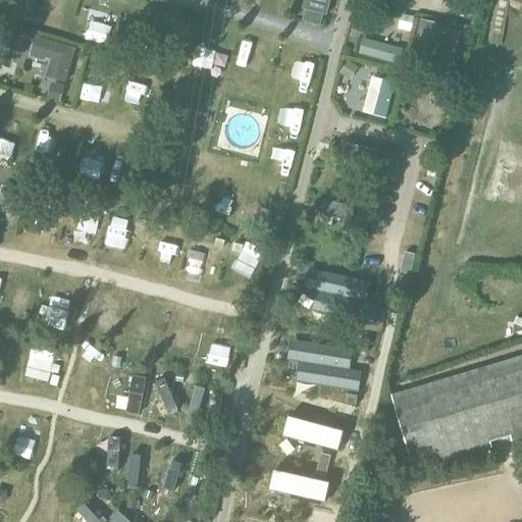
[(329,0),(306,0),(305,9),(326,15),(329,0)]
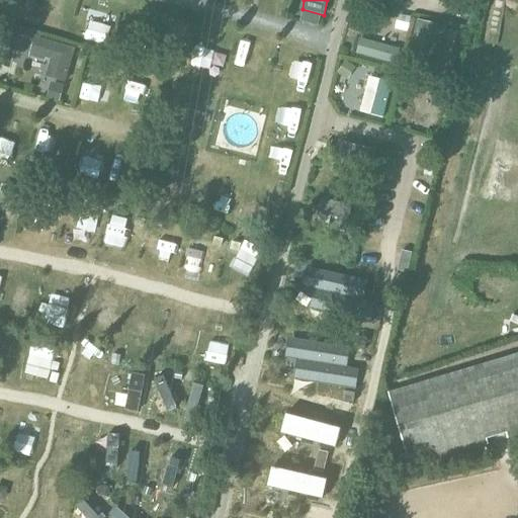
[(408,31),(411,18),(411,17),(405,16),(399,14),(396,28),(408,31)]
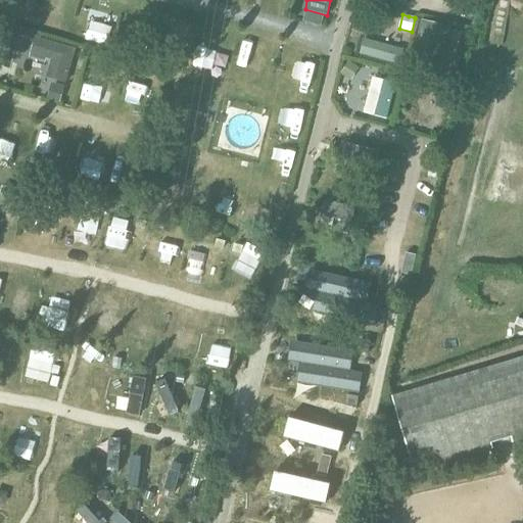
[(422,20),(411,66),(439,74),(450,28),(422,20)]
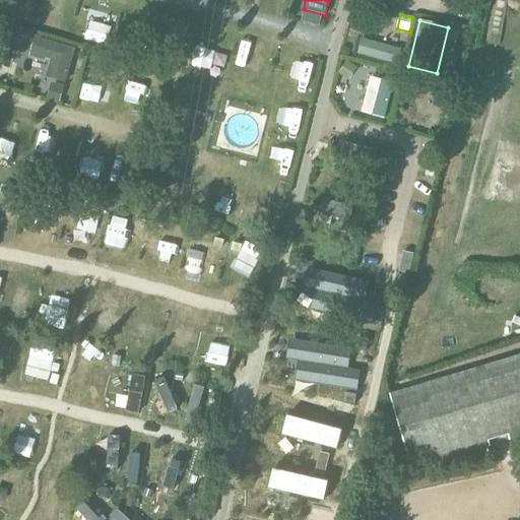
[(75,49),(38,39),(33,56),(56,62),(51,77),(66,81),(75,49)]
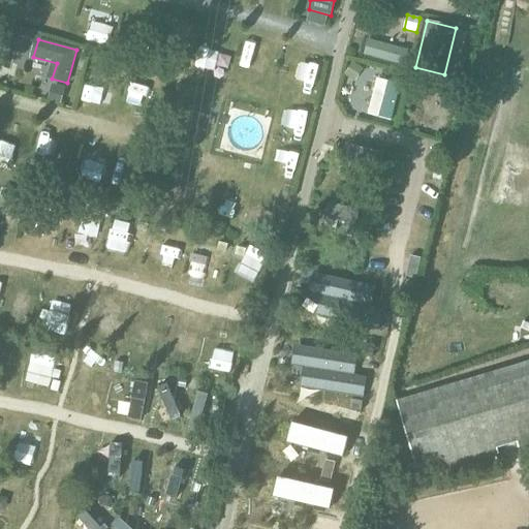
[(368,39),(364,55),(404,66),(408,51),(368,39)]
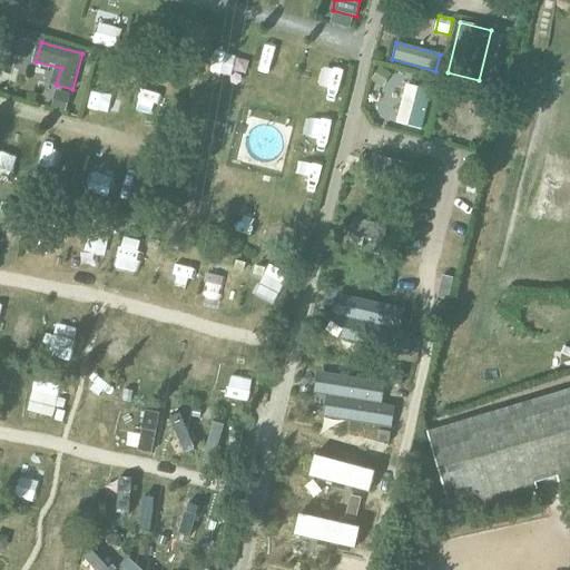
[(391,76),(381,68),(373,80),(382,87),(391,76)]
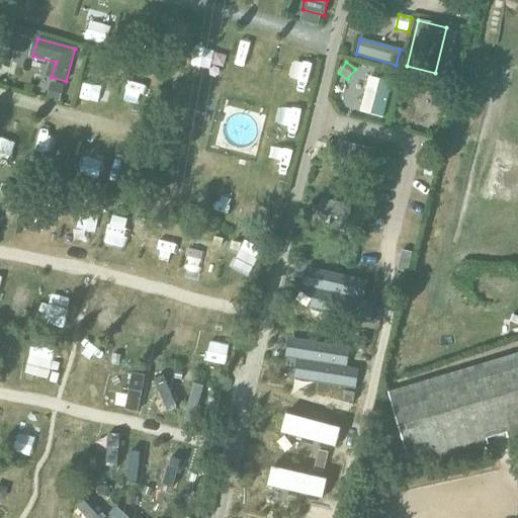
[(461,71),(449,68),(444,84),(456,88),(461,71)]
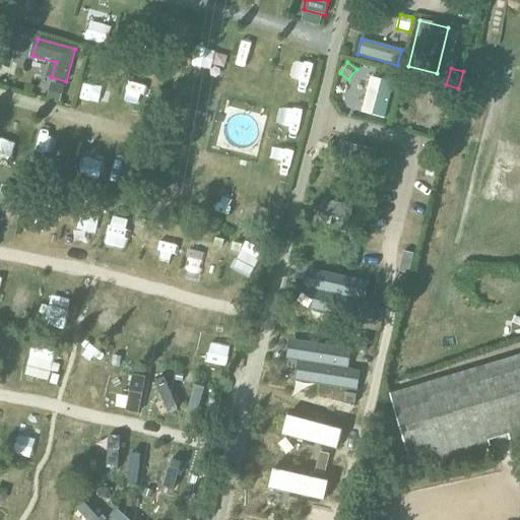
[(393,83),(371,78),(363,113),(385,118),(393,83)]
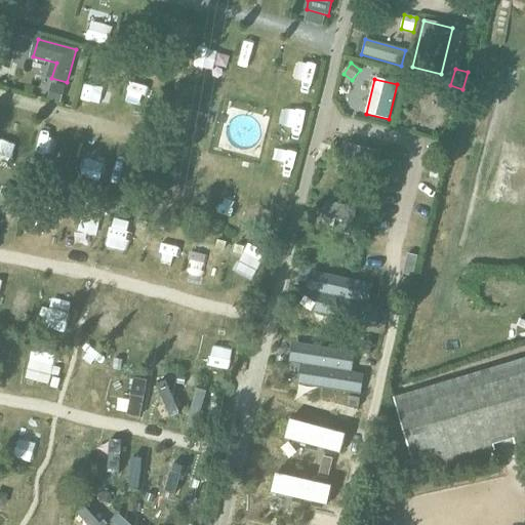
[(51,85),(47,99),(61,104),(65,88),(51,85)]
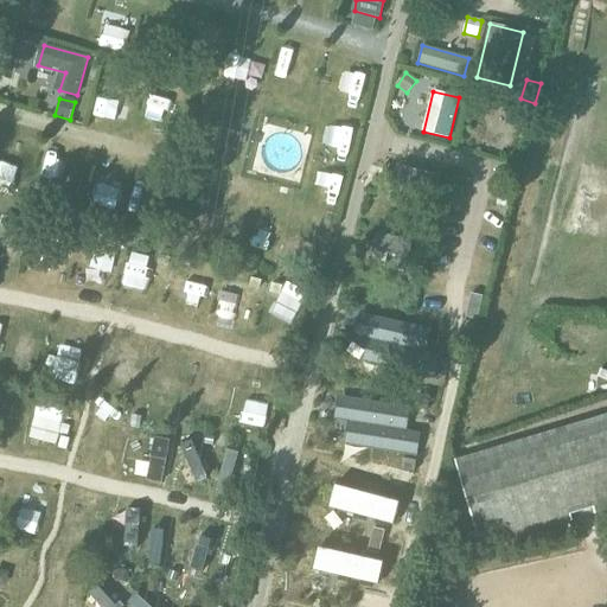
[(397,187),(435,196),(440,177),(402,167),(397,187)]
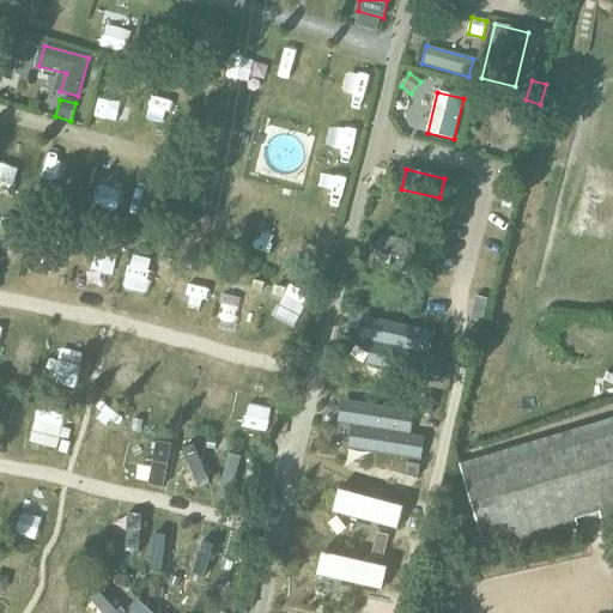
[(0,228),(11,230),(14,222),(2,218),(0,228)]
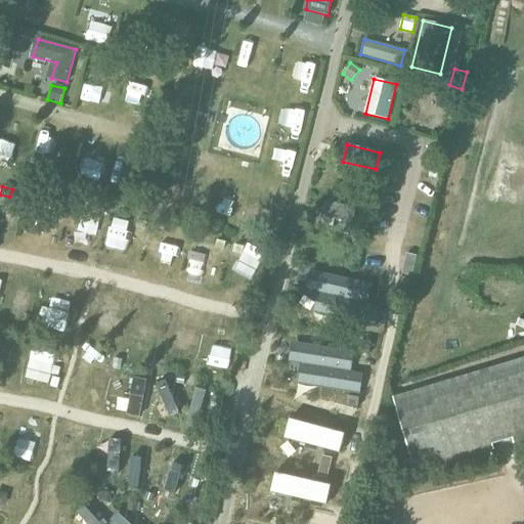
[(66,203),(56,200),(54,208),(63,211),(66,203)]
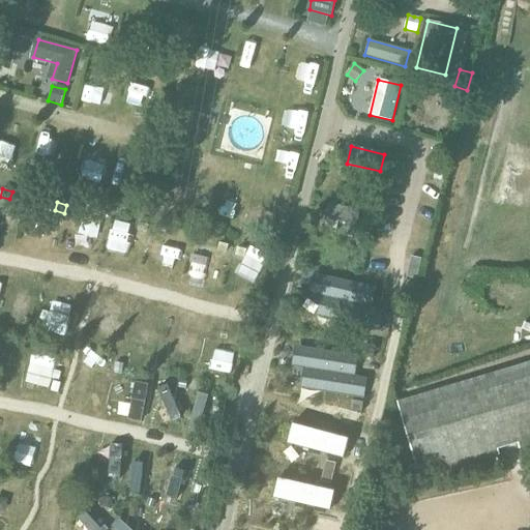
[(331,205),(327,218),(349,224),(355,226),(356,226),(359,212),(331,205)]
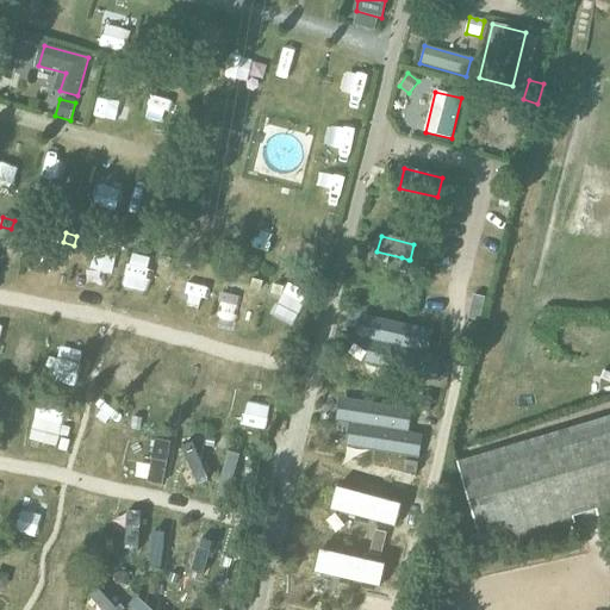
[(98,241),(87,238),(85,248),(95,250),(98,241)]
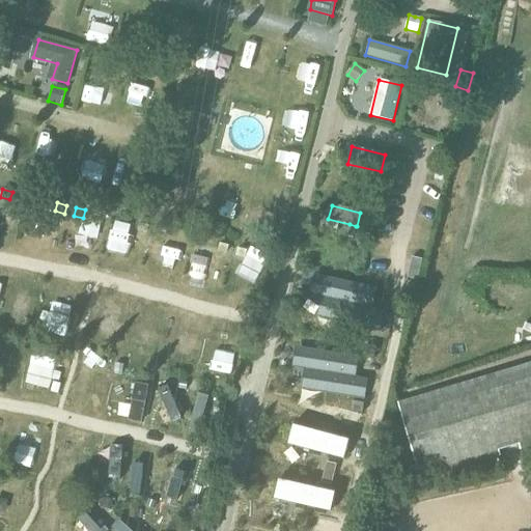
[(149,225),(140,223),(138,231),(147,233),(149,225)]
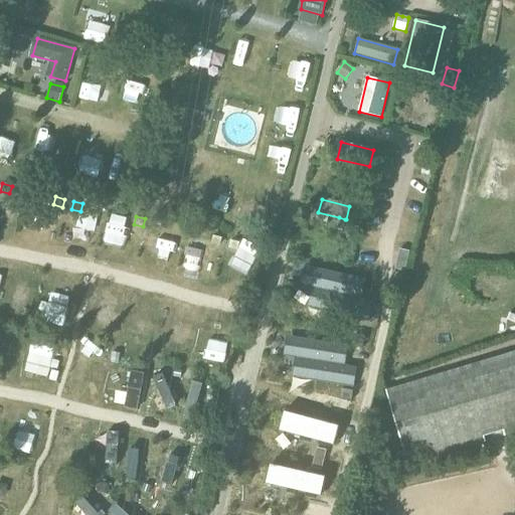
[(153,221),(151,229),(161,231),(163,223),(153,221)]
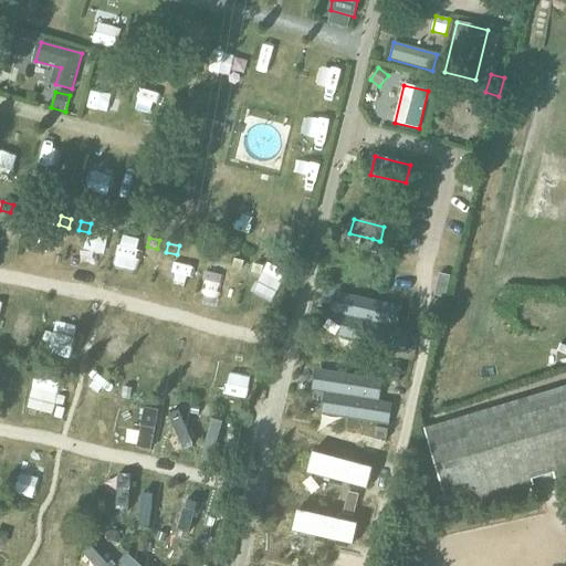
[(244,262),(234,260),(232,269),(242,271),(244,262)]
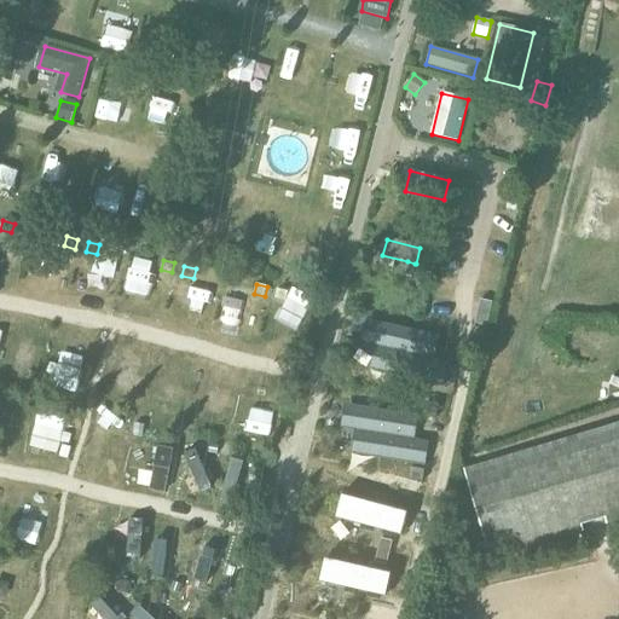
[(288,291),(278,289),(276,299),(285,301),(288,291)]
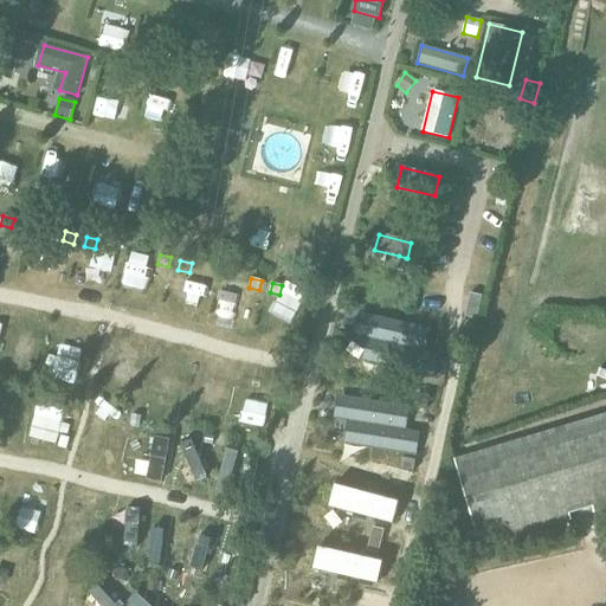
[(468,305),(479,308),(482,296),(470,294),(468,305)]
